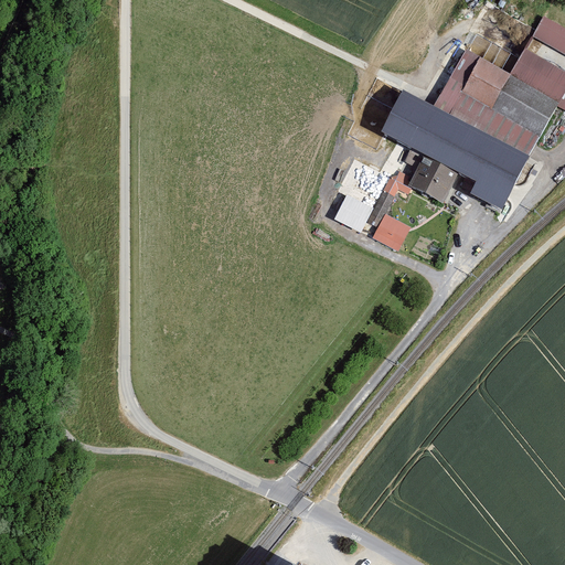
[(564,28),(543,17),(532,36),(564,54),(564,28)]
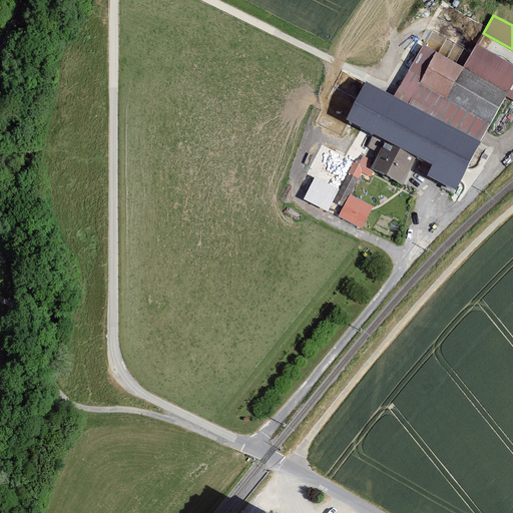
[(512,64),(477,44),(463,67),(510,92),(512,85),(512,64)]
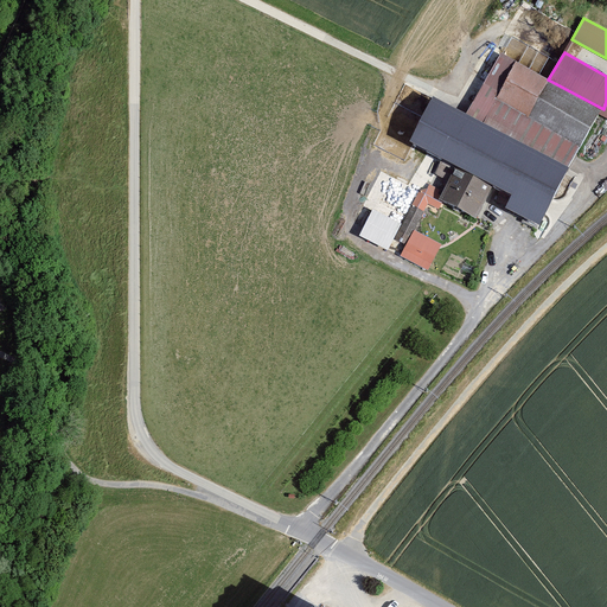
[(548,80),(502,53),(471,109),(470,113),(570,167),(604,109),(548,80)]
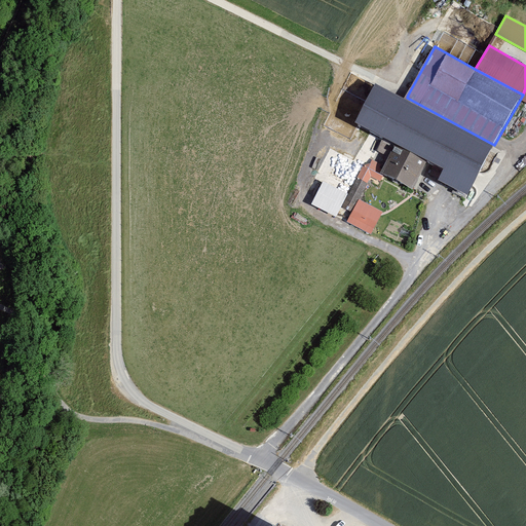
[(494,145),(407,98),(375,83),(355,122),(444,168),(438,180),(468,195),(494,145)]
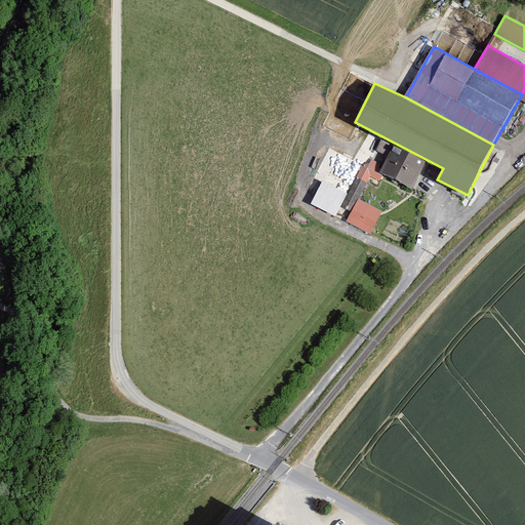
[(411,190),(426,162),(394,145),(379,172),(411,190)]
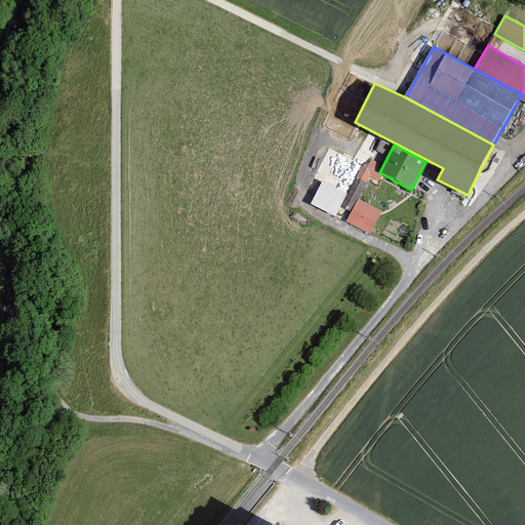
[(376,172),(380,165),(371,160),(370,163),(363,165),(340,207),(351,212),(358,199),(370,176),(379,182),(382,175),(376,172)]
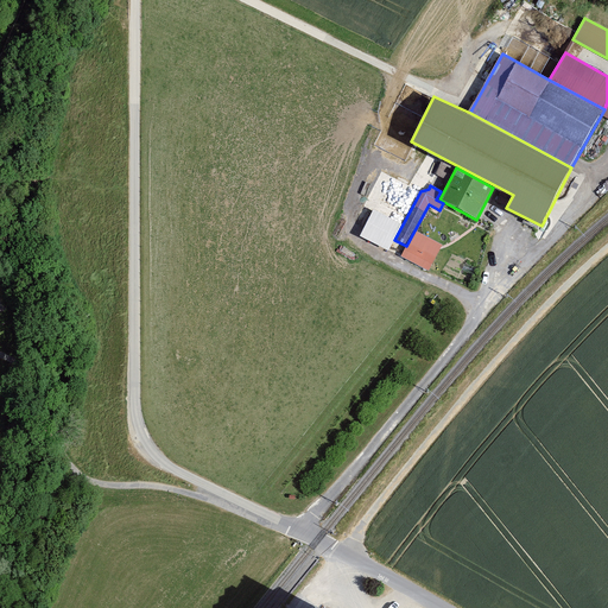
[(442,245),(415,230),(400,257),(429,271),(442,245)]
